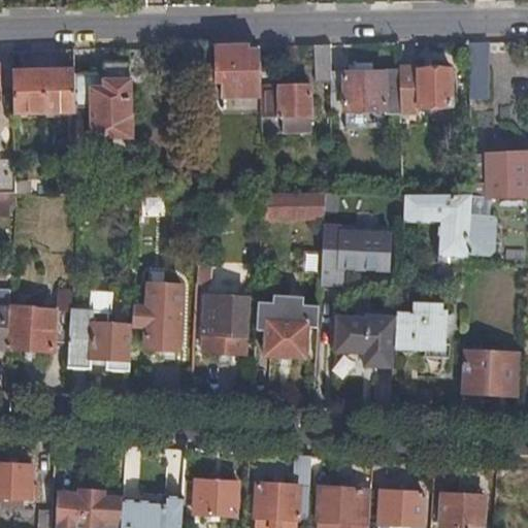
[(489,98),(487,41),(469,41),(470,98),(489,98)]
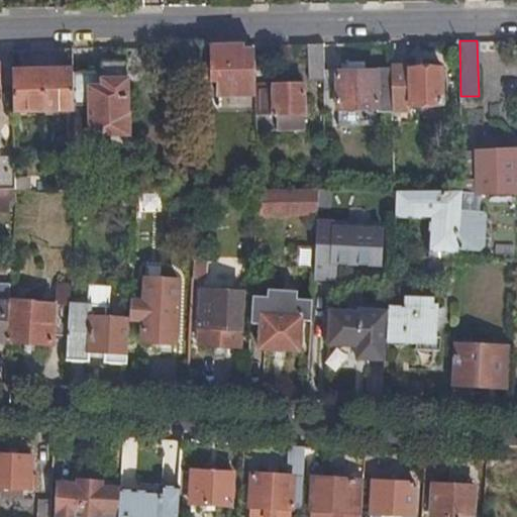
[(324,70),(324,42),(309,43),(309,75),(324,74),(324,70)]
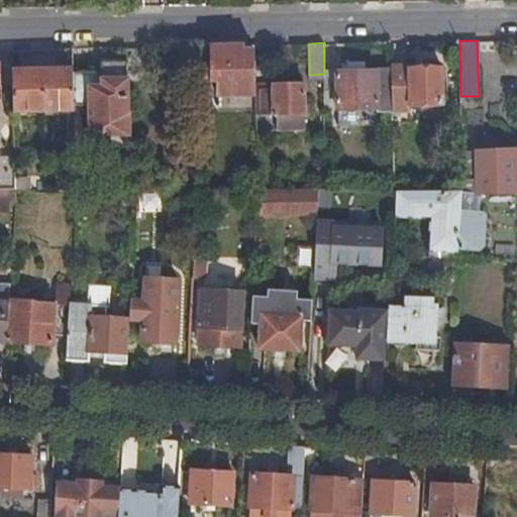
[(244,48),(244,44),(209,44),(210,78),(217,78),(217,94),(255,93),(255,84),(254,47),(244,48)]
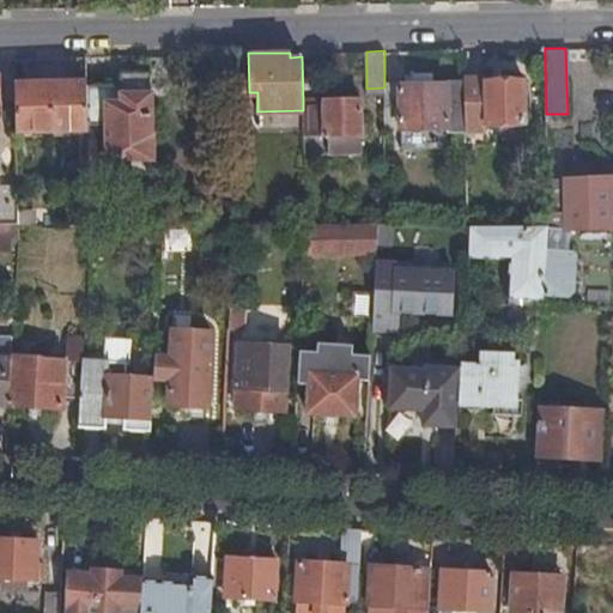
[(612,108),(612,56),(592,58),(593,108),(612,108)]
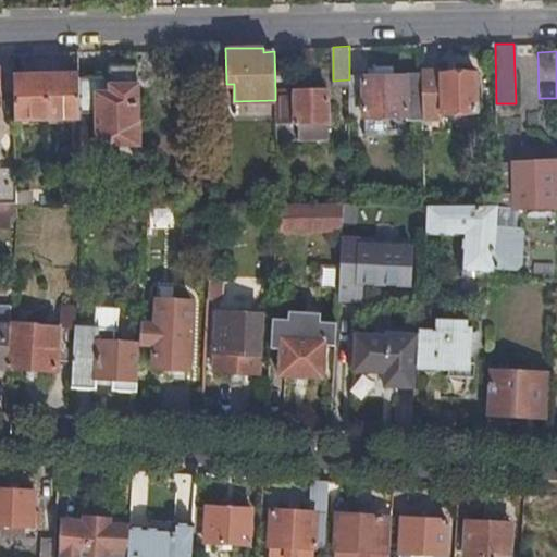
[(110,77),(79,78),(81,111),(96,111),(97,158),(118,157),(119,145),(140,144),(140,120),(138,120),(137,83),(136,83),(136,66),(111,66),(110,77)]
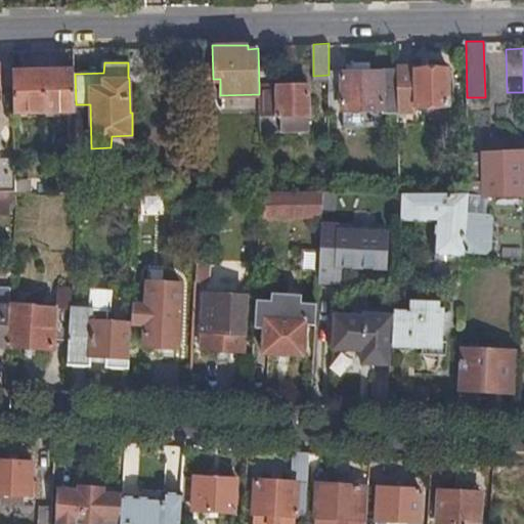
[(448,67),(396,68),(397,111),(415,111),(413,105),(429,105),(429,113),(435,113),(435,105),(448,104),(448,67)]
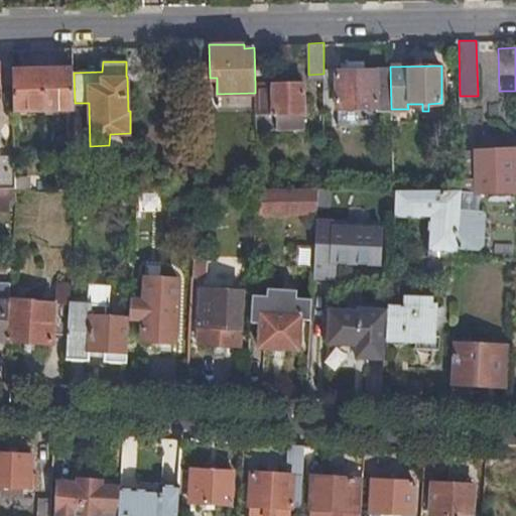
[(43,109),(42,67),(13,68),(13,109),(43,109)]
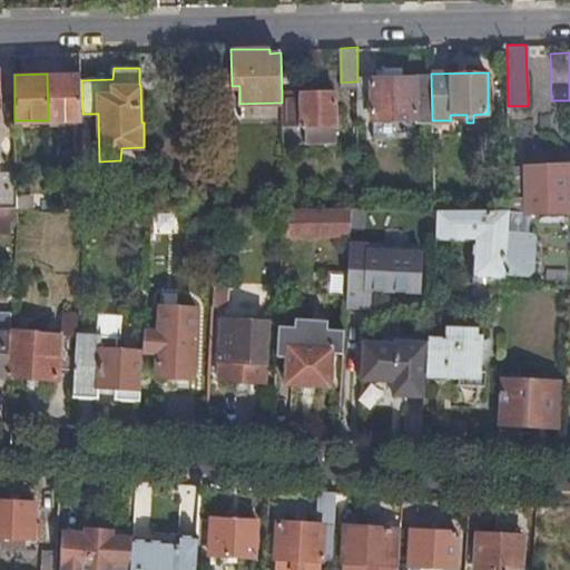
[(81,80),(80,74),(47,74),(48,120),(82,120),(82,114),(81,80)]
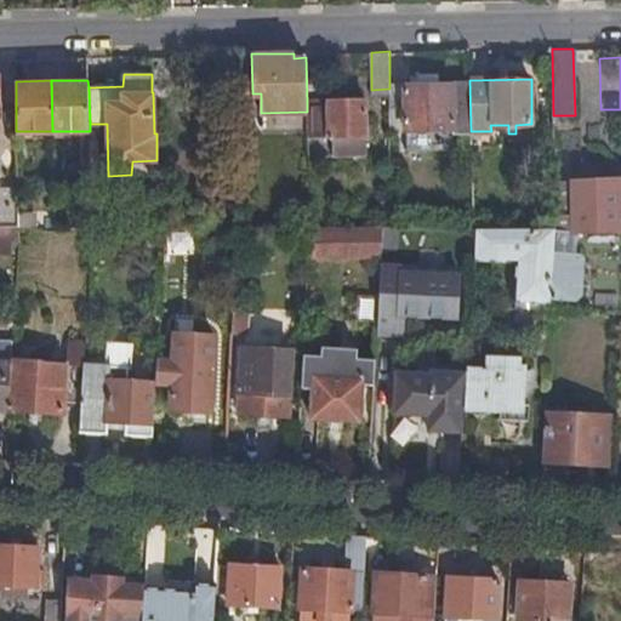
[(471,131),(469,80),(453,81),(454,84),(389,84),(389,89),(391,130),(423,130),(423,143),(442,143),(443,129),(455,130),(455,134),(471,134),(471,131)]
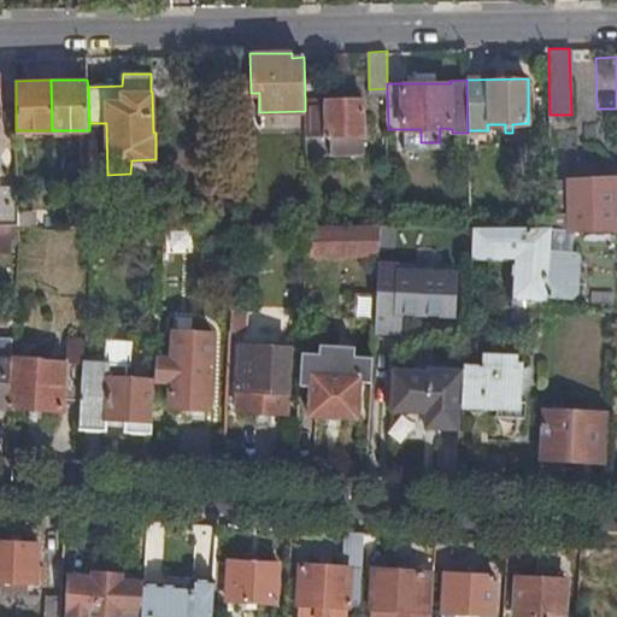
[(363,99),(305,100),(305,111),(305,135),(330,135),(330,152),(357,152),(357,135),(363,134),(363,99)]
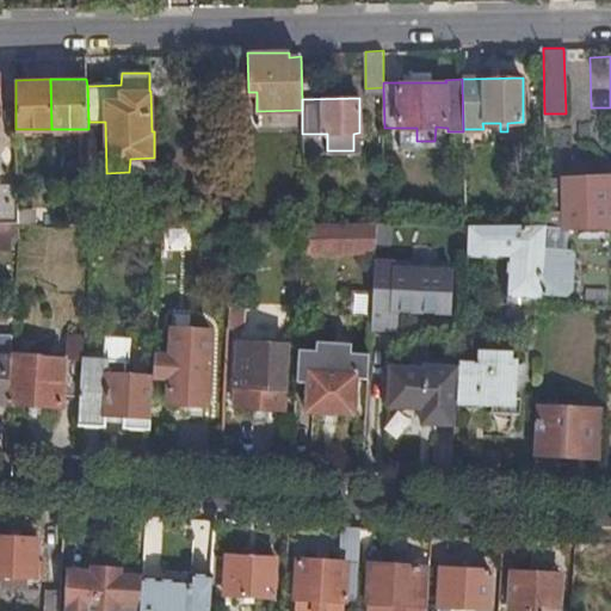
[(610,124),(610,107),(591,107),(592,125),(610,124)]
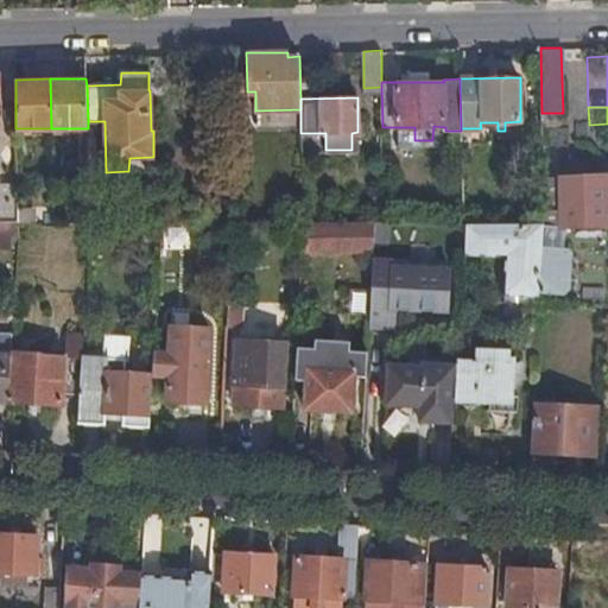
[(559,179),(544,179),(545,222),(607,222),(607,176),(559,177),(559,179)]
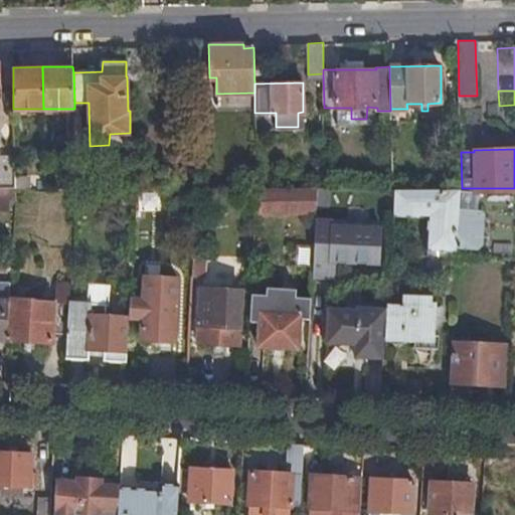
[(0,183),(15,183),(14,153),(0,152),(0,183)]
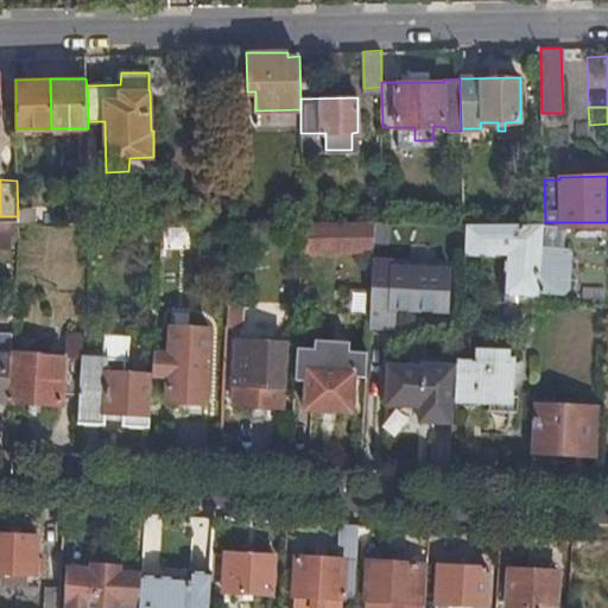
[(373,249),(374,220),(303,222),(302,252),(373,249)]
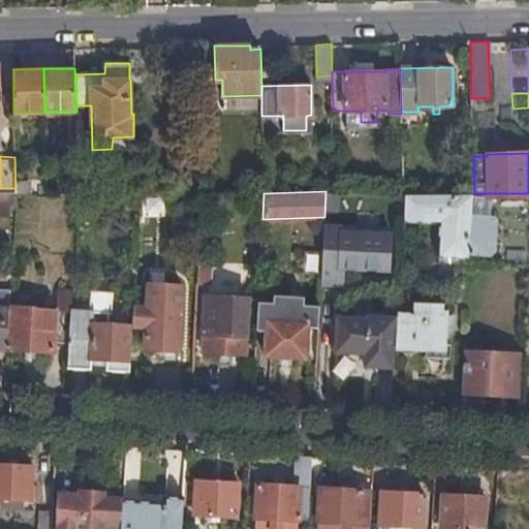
[(0,217),(14,218),(16,193),(0,192),(0,217)]
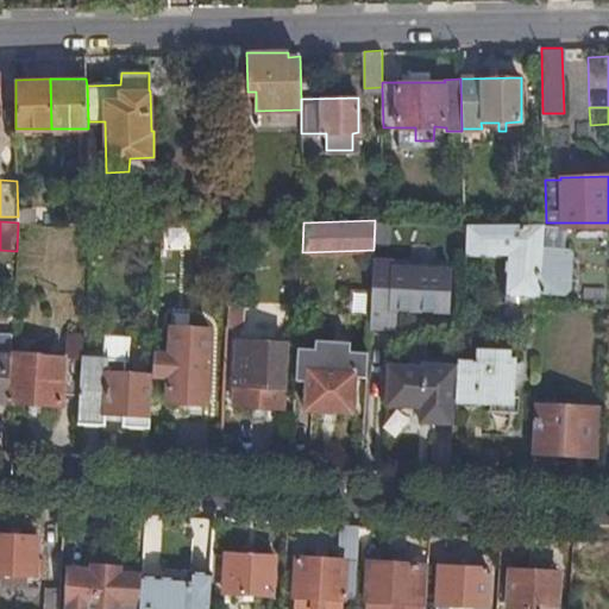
[(161,236),(162,223),(146,223),(146,236),(161,236)]
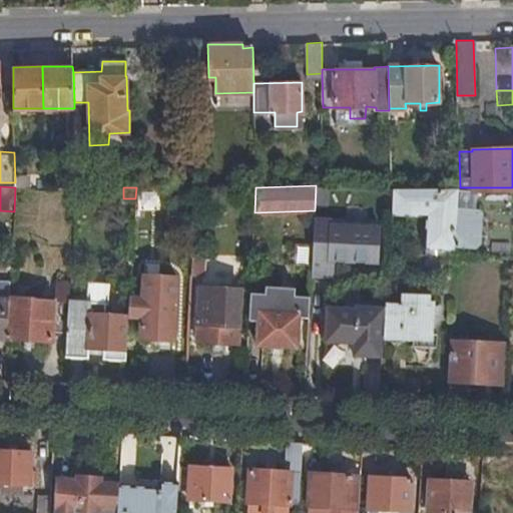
[(165,198),(165,187),(136,187),(135,198),(165,198)]
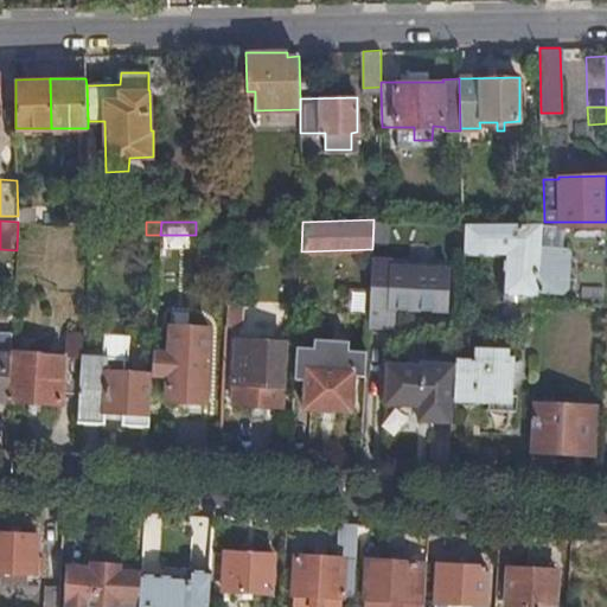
[(542,274),(544,222),(465,222),(462,253),(505,254),(503,292),(540,294),(542,280),(542,274)]
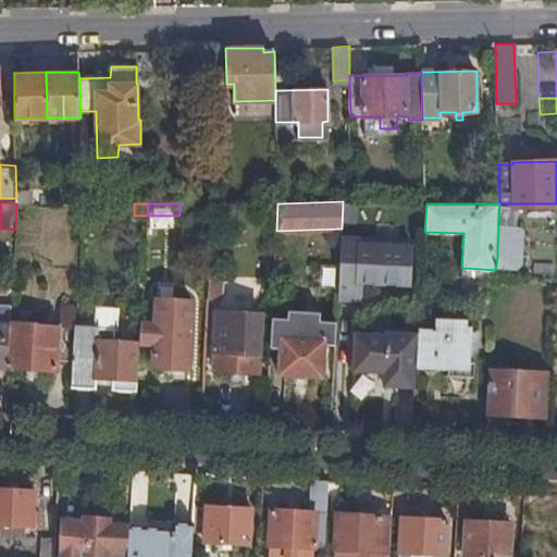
[(556,203),(499,203),(497,251),(556,252),(556,203)]
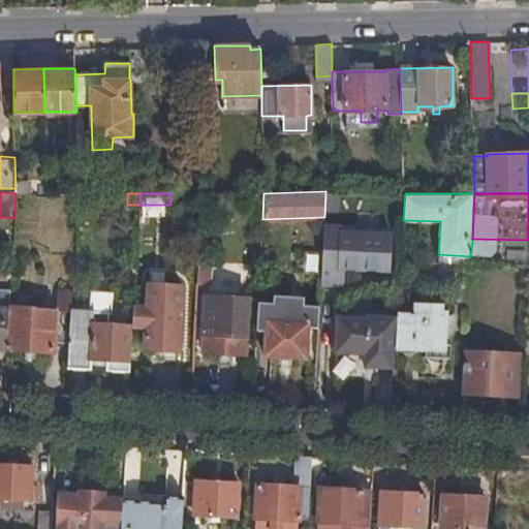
[(342,225),(324,225),(320,288),(344,289),(344,269),(384,269),(384,254),(391,254),(392,243),(385,242),(385,231),(342,230),(342,225)]
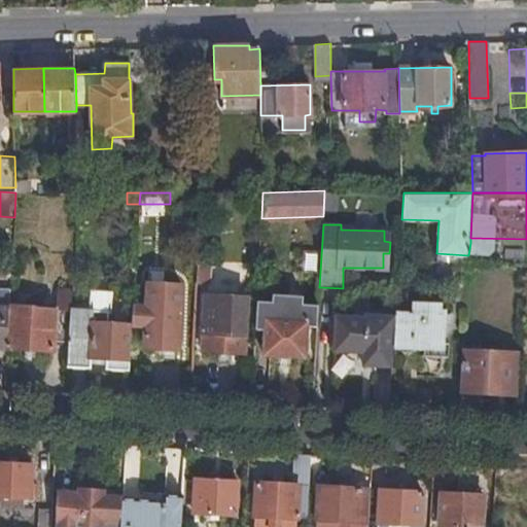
[(526,243),(470,243),(468,255),(468,261),(526,262),(526,243)]
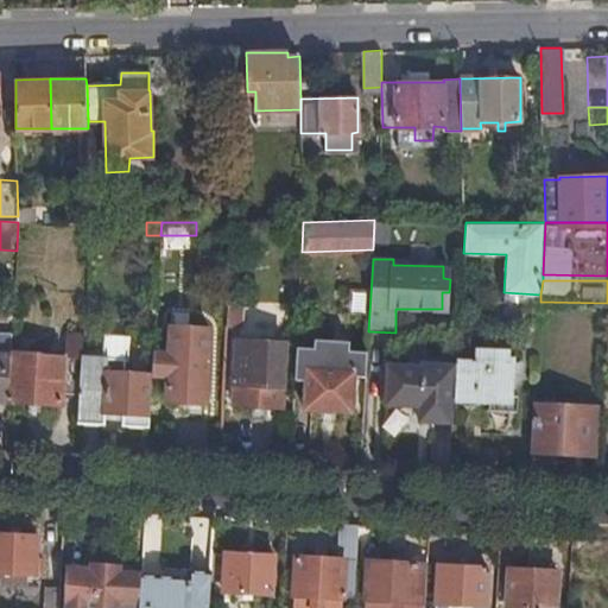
[(242,304),(228,303),(227,325),(242,327),(242,304)]
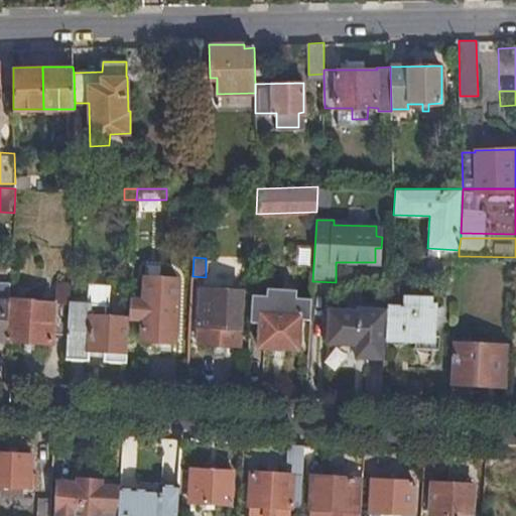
[(145,280),(132,279),(130,316),(143,317),(142,339),(175,341),(178,278),(145,276),(145,280)]
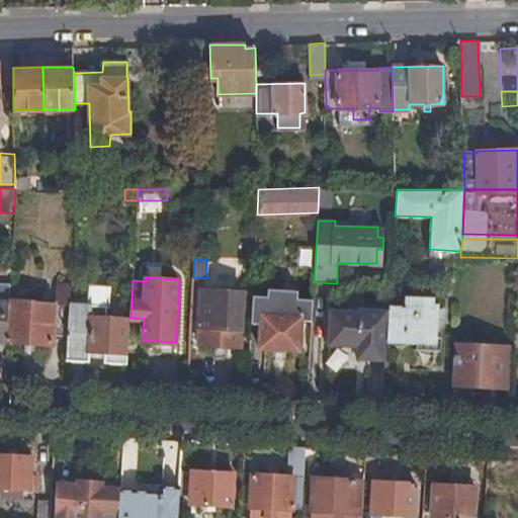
[(70,304),(71,282),(57,282),(56,303),(9,299),(7,342),(53,345),(54,334),(68,335),(70,304)]
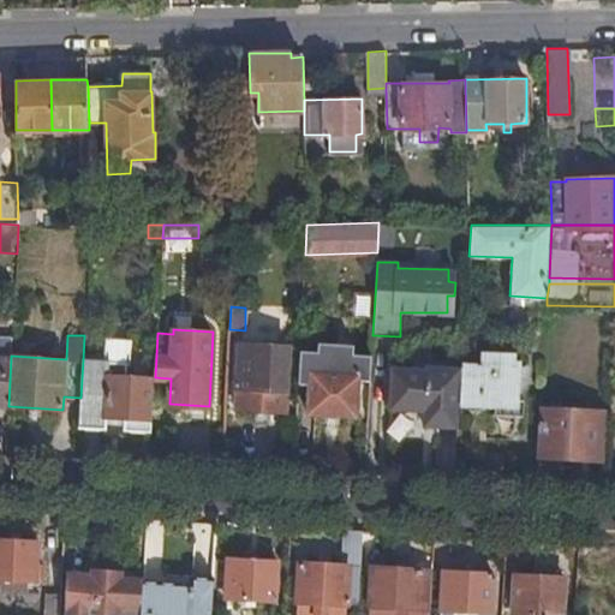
[(288,346),(239,342),(238,371),(239,371),(237,407),(284,411),(286,374),(288,372),(288,346)]
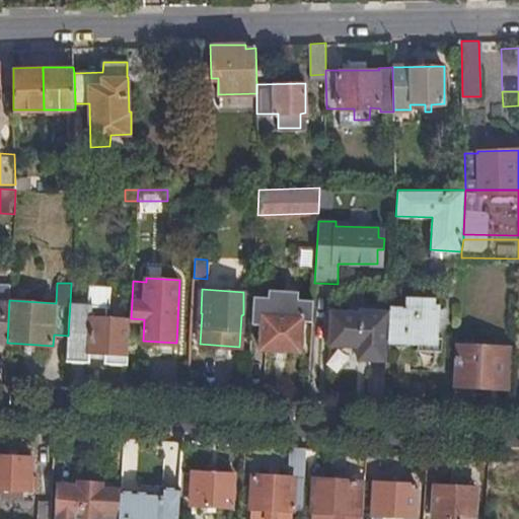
[(269,297),(253,296),(252,307),(251,324),(262,324),(260,348),(301,352),(303,320),(312,321),(313,299),(299,298),(299,291),(269,289),(269,297)]
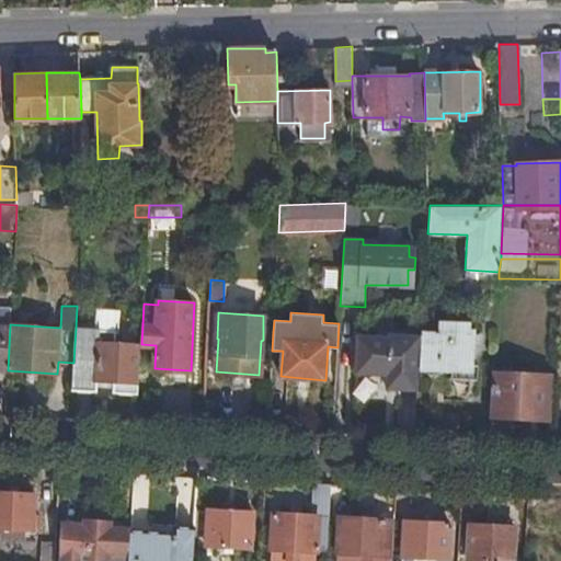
[(0,369),(8,370),(10,324),(0,323),(0,369)]
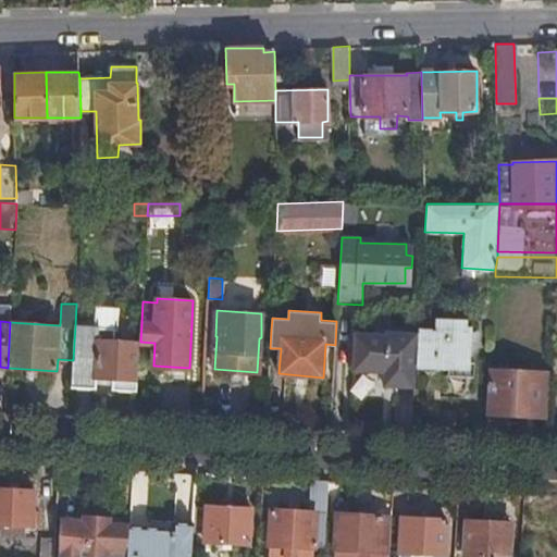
[(447,331),(419,330),(419,335),(418,368),(449,369),(448,375),(474,376),(475,362),(471,362),(472,326),(447,325),(447,331)]
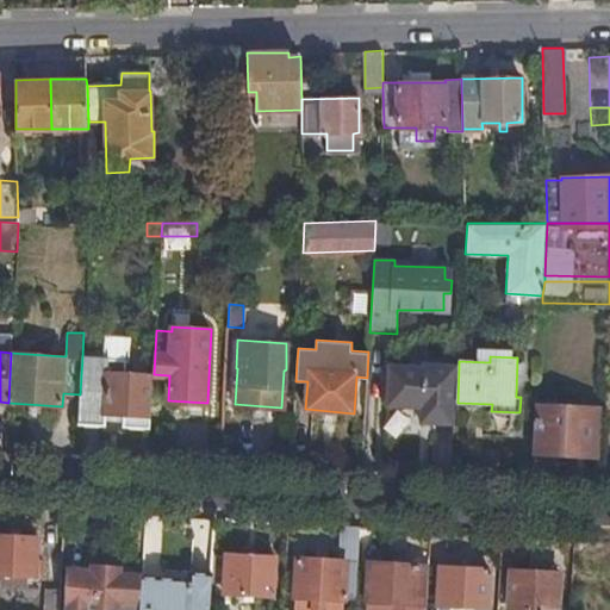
[(151,428),(154,374),(126,373),(126,360),(82,358),(80,394),(79,423),(106,424),(107,414),(125,415),(124,425),(151,428)]
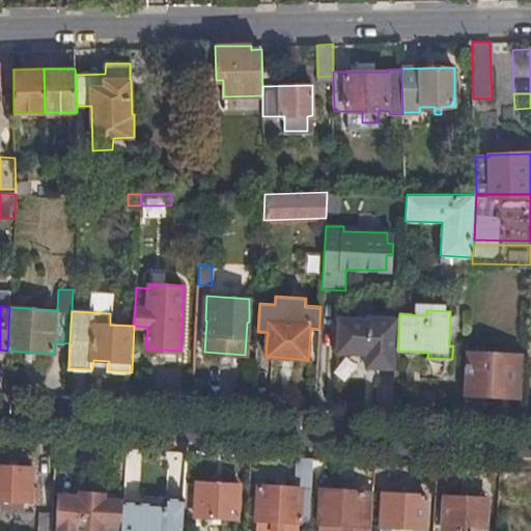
[(398,351),(399,319),(339,316),(337,354),(367,355),(366,367),(397,368),(398,351)]
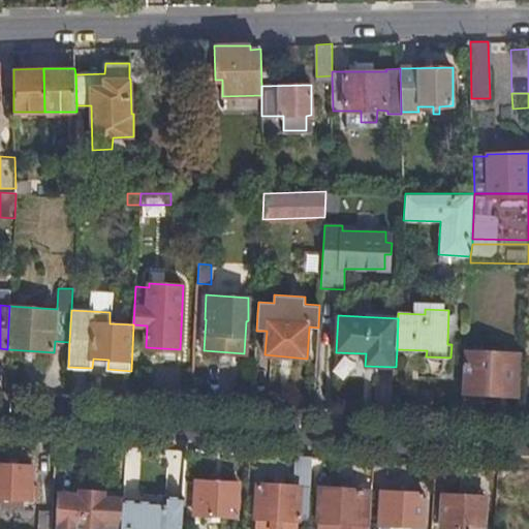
[(465,351),(463,393),(476,394),(476,395),(516,398),(519,354),(465,351)]
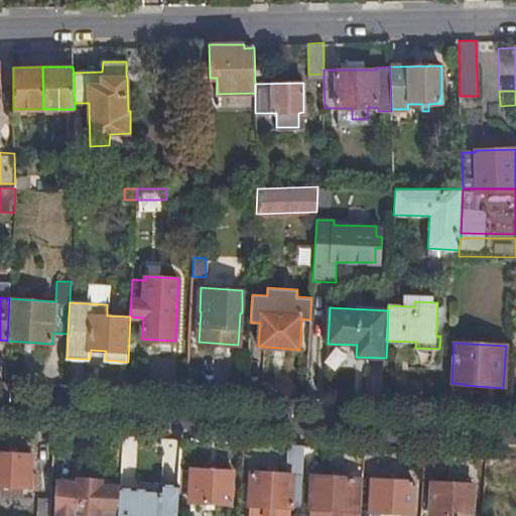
[(299,515),(304,446),(287,445),(285,476),(252,474),(249,515),(299,515)]
